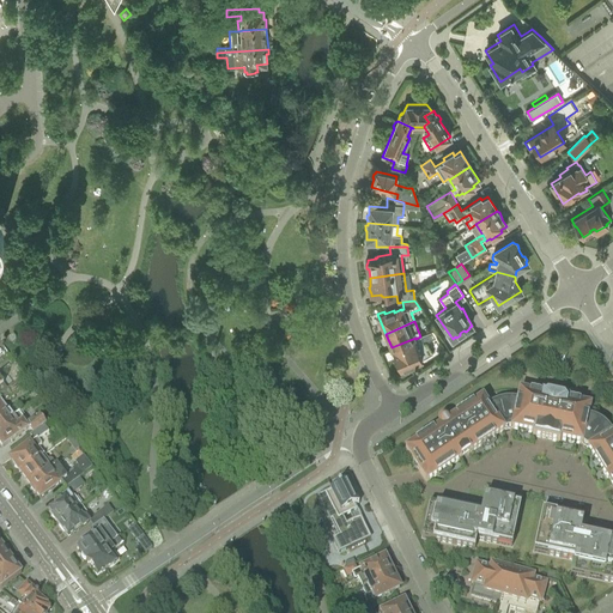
[(416,338),(392,347),(396,360),(395,363),(398,368),(400,368),(400,369),(418,362),(417,360),(426,357),(432,353),(426,343),(426,341),(436,338),(435,335),(434,333),(432,331),(426,333),(420,335),(420,337),(416,339),(416,338)]
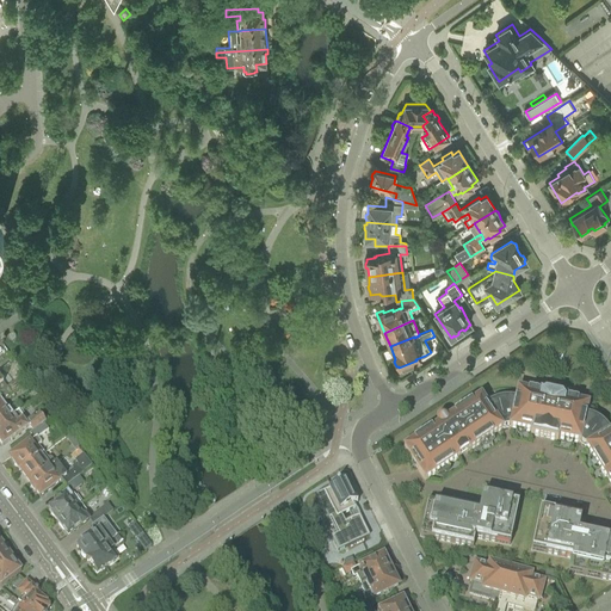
[(23,388),(18,382),(0,394),(0,397),(4,402),(23,388)]
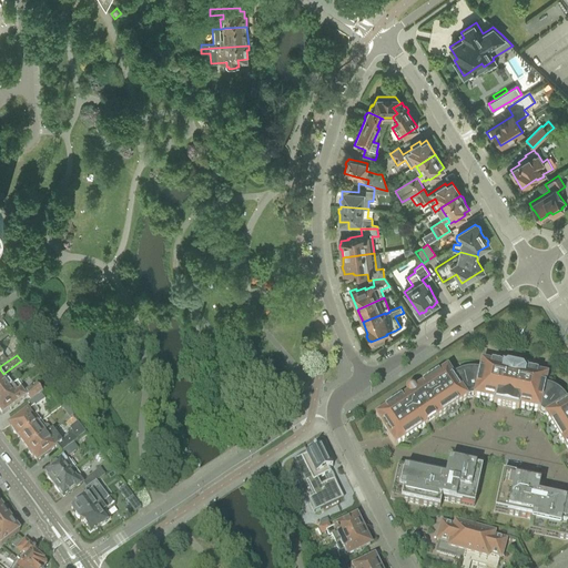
[(478,374),(474,398),(488,402),(493,403),(493,405),(518,411),(519,408),(539,413),(544,388),(546,378),(526,374),(527,371),(520,369),(508,366),(501,365),(500,368),(488,365),(480,364),(478,374)]
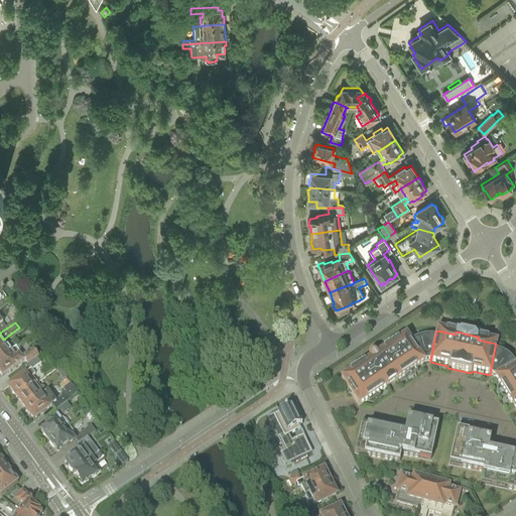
[(359,407),(423,363),(411,344),(406,337),(377,356),(377,355),(376,354),(375,354),(374,354),(373,354),(372,354),(371,354),(370,355),(369,356),(369,357),(369,358),(369,359),(369,360),(369,361),(341,380),(351,396),(359,407)]
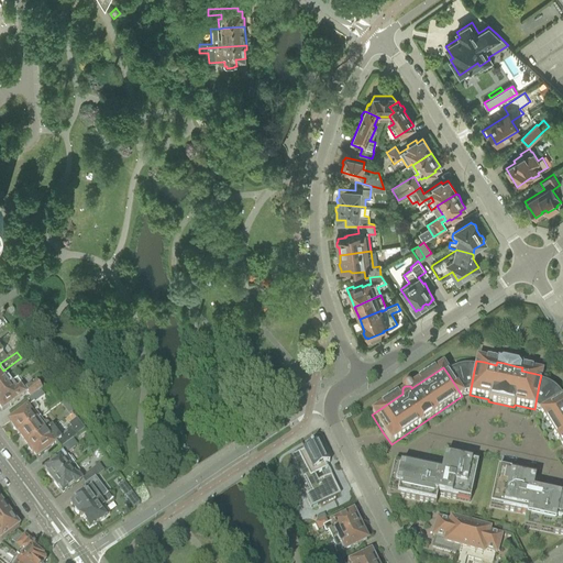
[(462,396),(470,395),(474,371),(472,370),(468,370),(465,370),(462,371),(460,371),(456,372),(454,373),(451,374),(449,375),(462,396)]
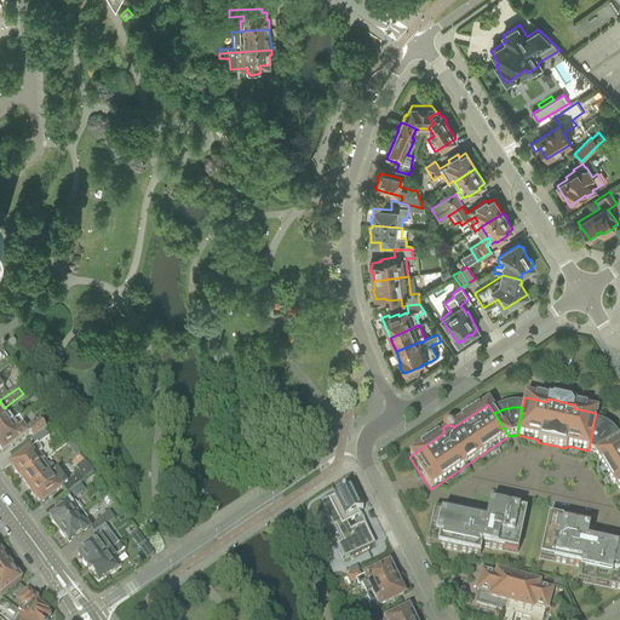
[(0,432),(11,424),(0,409),(0,432)]
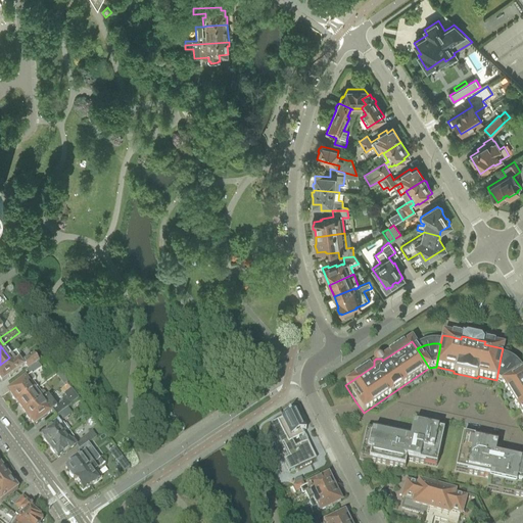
[(9,358),(0,365),(0,381),(1,383),(16,371),(18,370),(19,368),(24,365),(28,371),(37,364),(38,362),(33,355),(28,360),(25,362),(17,351),(9,358)]
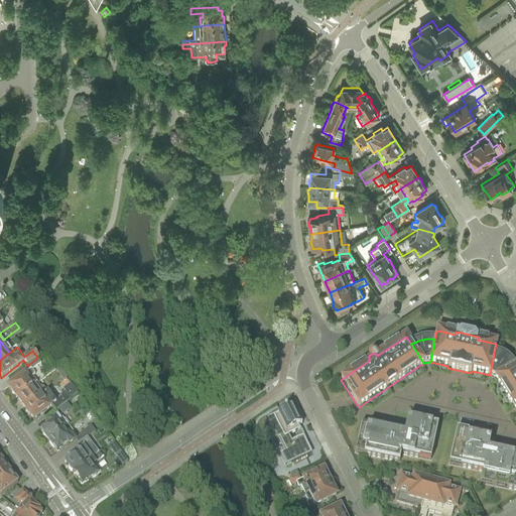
[(369,410),(361,444),(480,471),(480,474),(515,481),(515,473),(515,430),(505,413),(515,406),(515,393),(513,395),(515,400),(515,402),(503,409),(489,386),(484,383),(460,378),(464,358),(467,356),(472,357),(473,353),(459,350),(454,349),(453,353),(458,354),(460,357),(456,377),(431,372),(426,373),(403,388),(394,376),(395,374),(399,371),(397,368),(389,373),(389,375),(399,390),(369,410)]
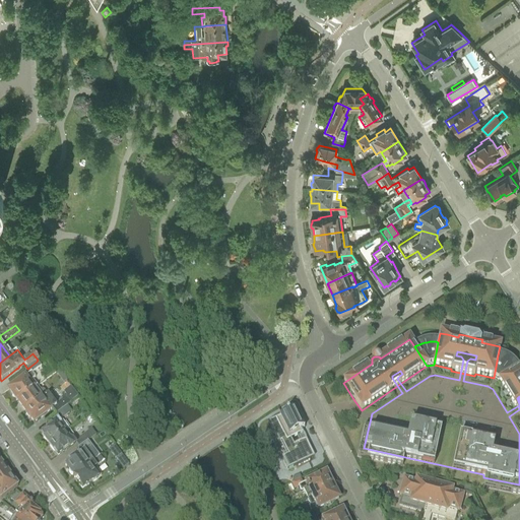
[(494,378),(499,382),(518,370),(517,368),(515,366),(513,364),(512,362),(510,361),(508,359),(505,358),(503,356),(498,355),(494,378)]
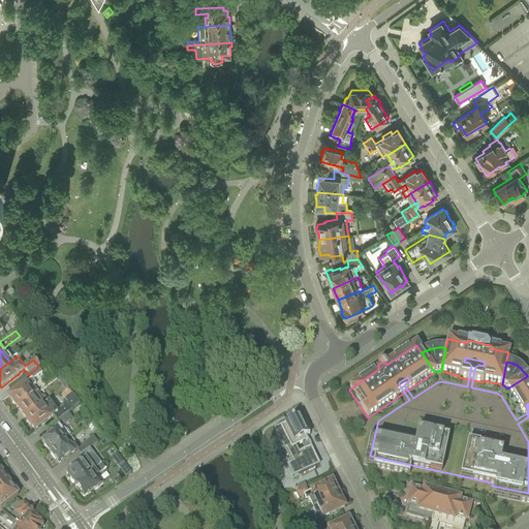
[(17,408),(36,394),(32,387),(35,385),(31,380),(41,373),(37,368),(25,377),(28,381),(8,397),(12,402),(11,403),(17,408)]
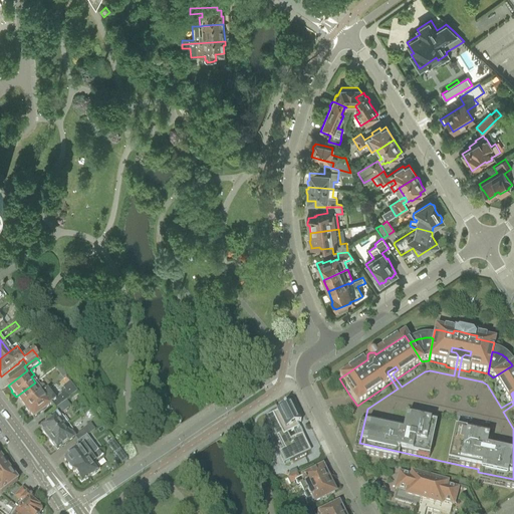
[(513,363),(512,365),(493,377),(513,412),(513,363)]
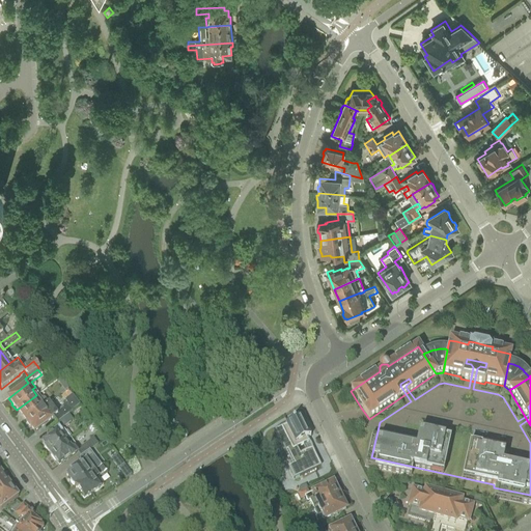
[(60,379),(56,382),(64,392),(68,389),(60,379)]
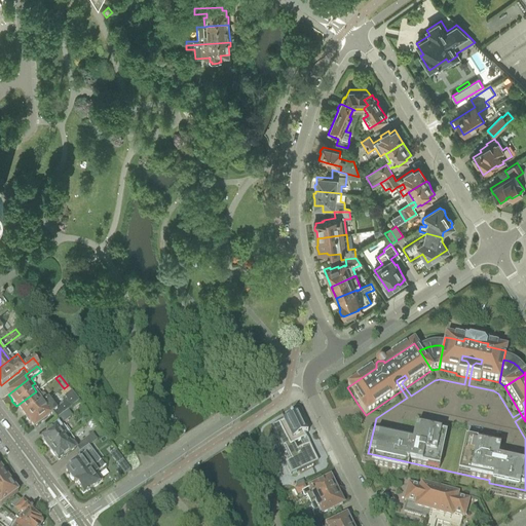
[(36,391),(16,406),(26,417),(47,400),(43,395),(40,397),(36,391)]
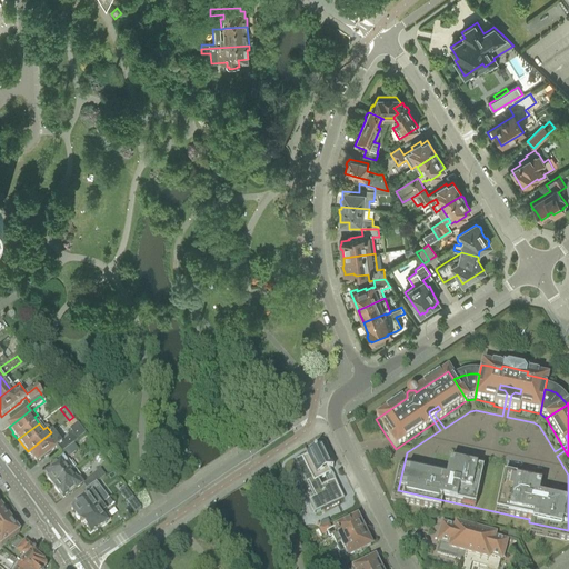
[(68,430),(70,432),(76,441),(86,435),(77,423),(68,430)]
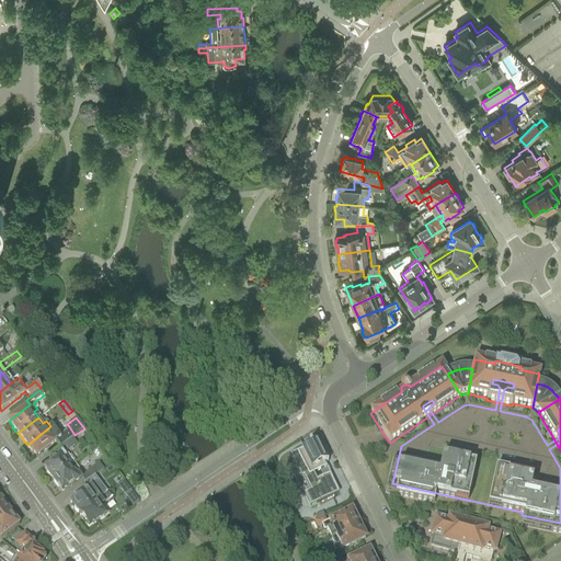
[(58,441),(61,445),(71,438),(75,435),(69,426),(57,435),(50,426),(27,445),(27,446),(26,446),(31,450),(36,457),(58,441)]
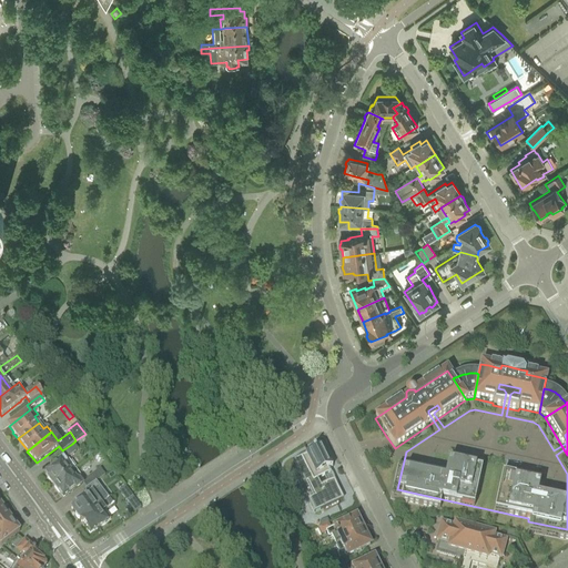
[(47,478),(52,486),(74,470),(66,458),(77,449),(72,444),(62,450),(61,452),(66,457),(44,473),(48,478),(47,478)]
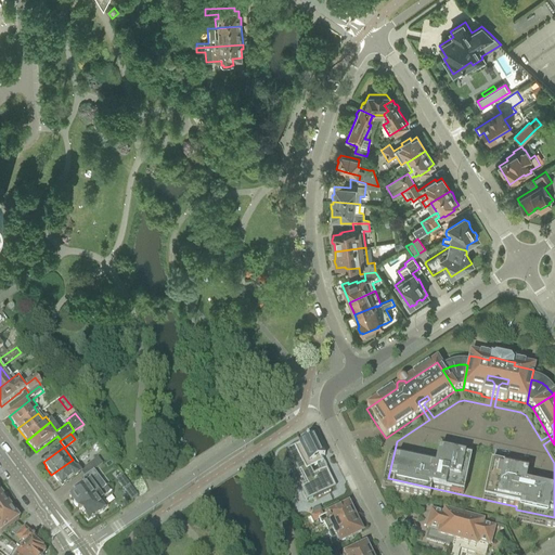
[(298,444),(294,447),(312,483),(300,489),(307,502),(334,489),(325,470),(320,473),(317,466),(323,463),(321,459),(324,457),(315,440),(317,440),(313,434),(306,438),(307,440),(298,444)]
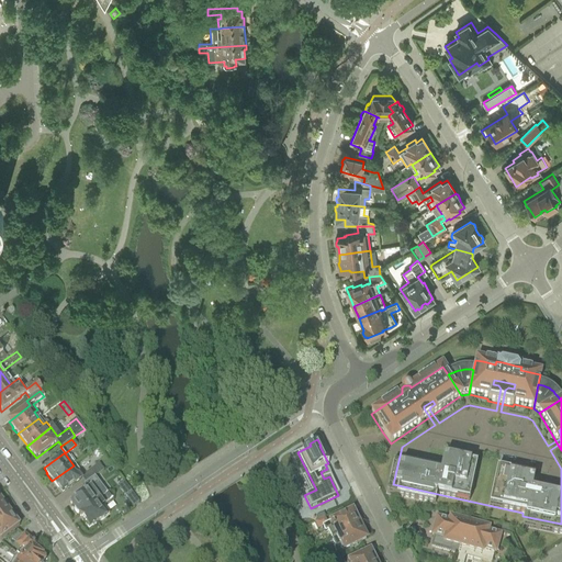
[(74,465),(52,481),(57,489),(58,487),(63,493),(82,478),(87,483),(94,478),(103,471),(99,464),(82,476),(74,465)]
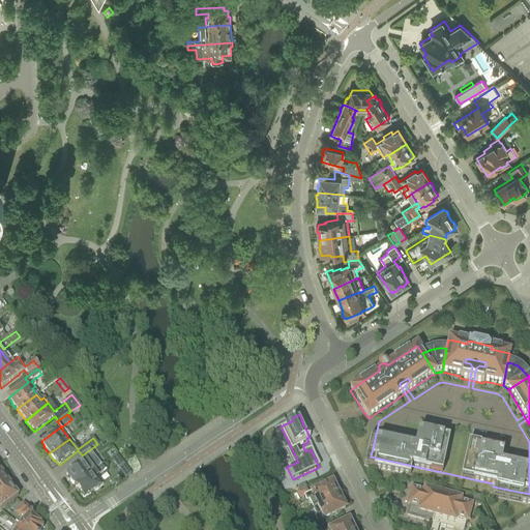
[(75,469),(66,475),(70,480),(69,482),(71,484),(74,486),(92,472),(93,471),(93,472),(99,467),(93,458),(94,457),(89,450),(82,455),(79,458),(83,463),(75,469)]
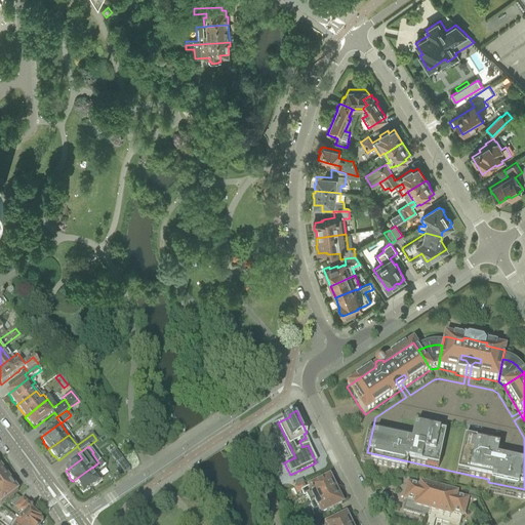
[(110,454),(117,465),(123,460),(115,450),(110,454)]
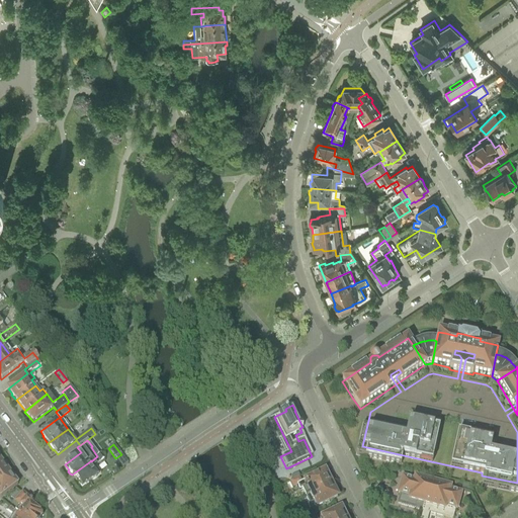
[(90,461),(72,475),(81,487),(89,482),(100,473),(95,465),(99,462),(103,459),(100,454),(97,456),(91,461),(91,460),(90,461)]
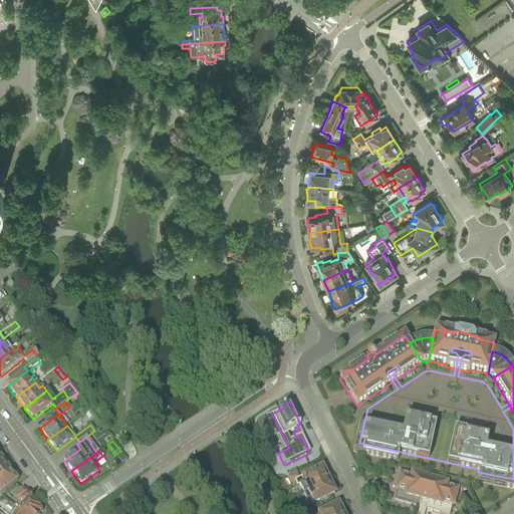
[(0,460),(0,477),(10,471),(6,466),(6,463),(4,461),(2,461),(1,460),(0,460)]
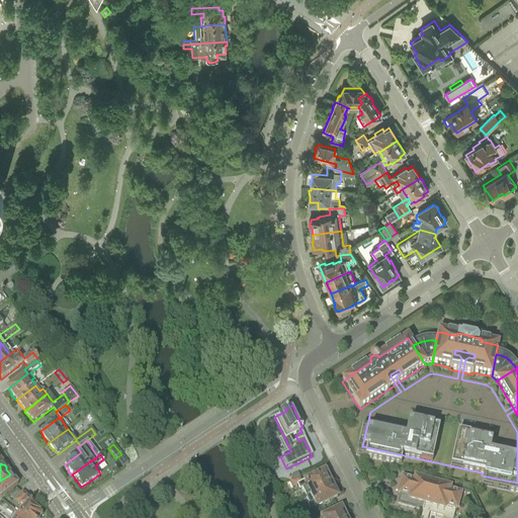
[(298,478),(290,482),(293,488),(297,486),(299,490),(301,489),(306,497),(331,484),(330,483),(331,482),(329,478),(328,478),(325,471),(301,483),(298,478)]
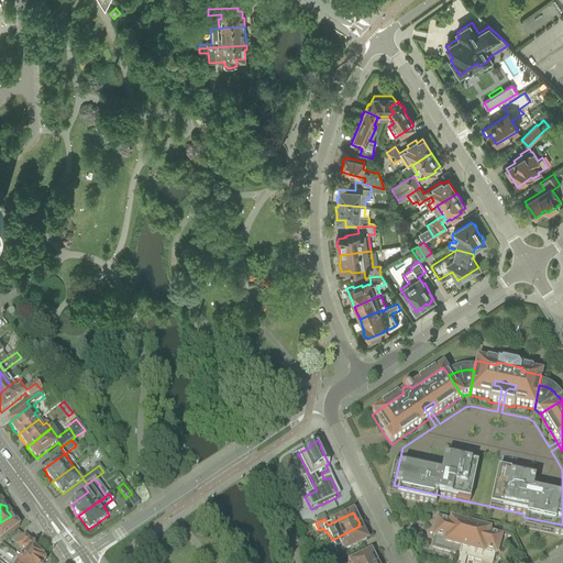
[(11,516),(0,522),(0,541),(20,527),(19,526),(19,523),(17,521),(14,520),(11,516)]
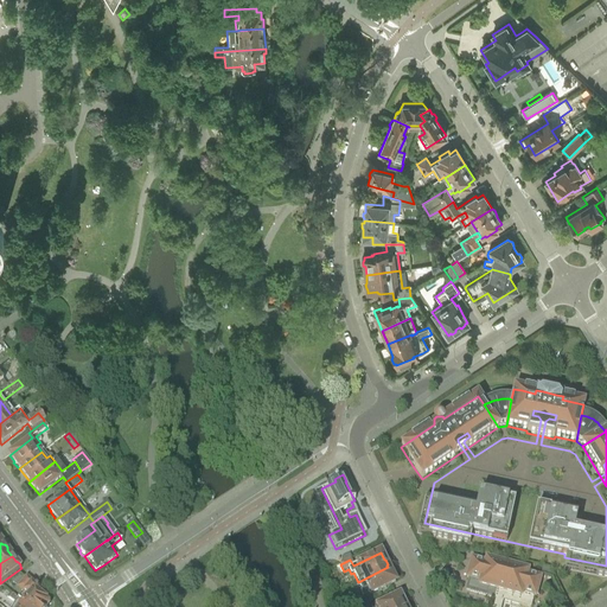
[(468,580),(466,590),(494,599),(499,580),(506,581),(511,566),(485,558),(485,563),(471,560),(466,579),(468,580)]
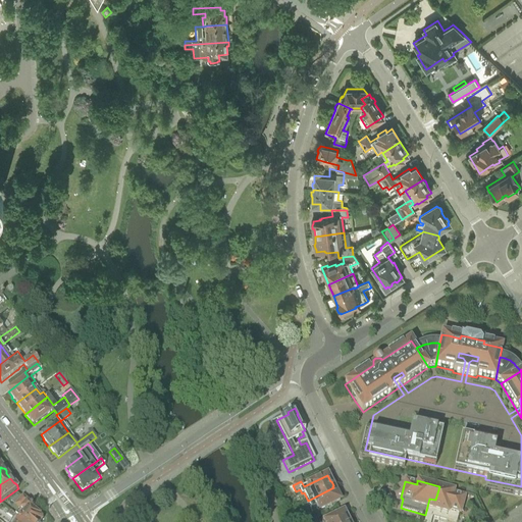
[(439,486),(435,500),(429,499),(425,515),(449,521),(452,521),(456,521),(458,513),(461,514),(465,497),(454,493),(455,490),(449,489),(439,486)]
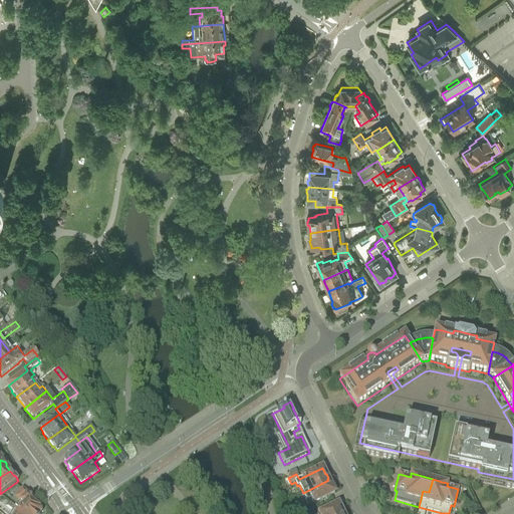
[(328,480),(303,493),(307,500),(304,501),(307,506),(309,505),(334,493),(328,480)]
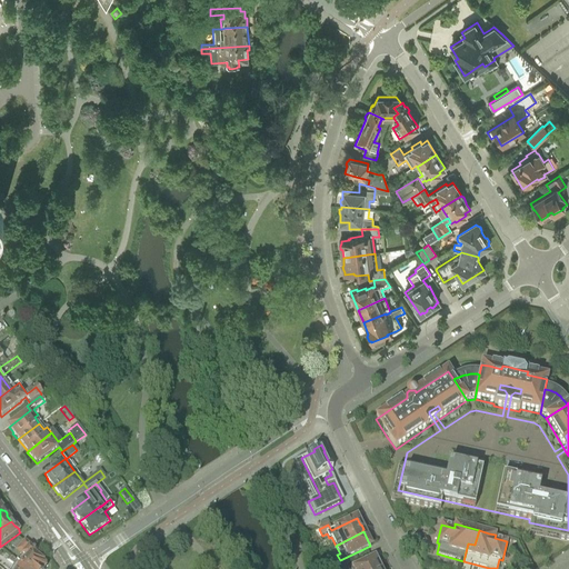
[(21,541),(16,547),(19,549),(18,550),(16,551),(20,556),(21,556),(17,561),(17,562),(23,568),(43,568),(45,568),(45,567),(41,563),(42,563),(33,556),(35,555),(35,553),(35,552),(29,548),(30,547),(25,542),(23,543),(21,541)]
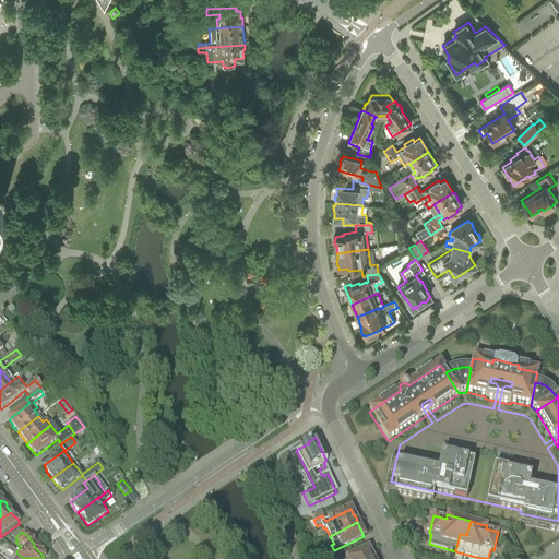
[(14,556),(11,558),(23,558),(16,552),(9,547),(9,546),(7,550),(14,556)]
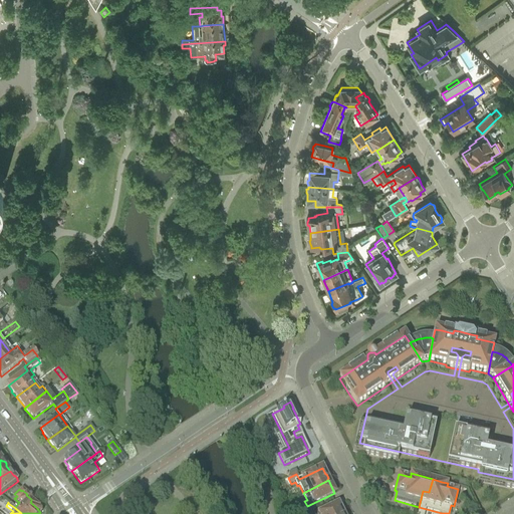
[(344,513),(343,510),(340,509),(338,504),(318,513),(344,513)]
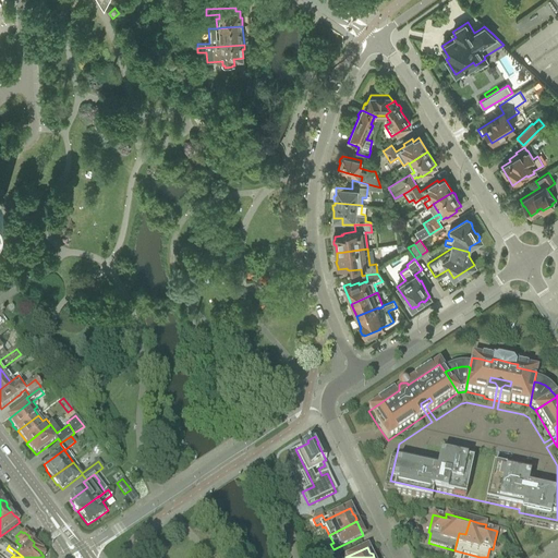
[(334,549),(328,553),(330,557),(331,557),(339,555),(336,548),(334,549)]
